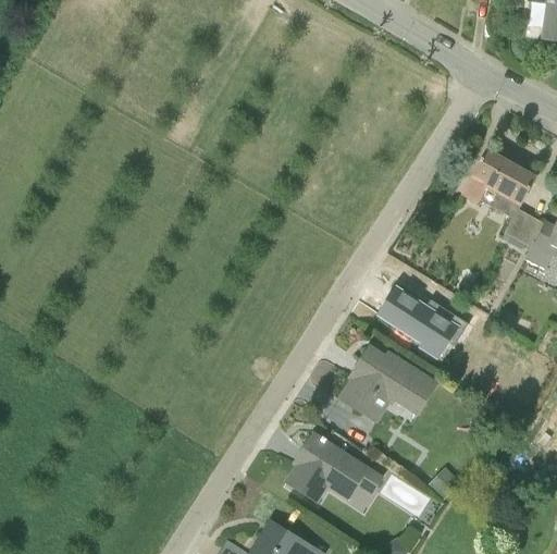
[(527,0),(548,2),(543,38),(556,40),(556,0),(527,0)]
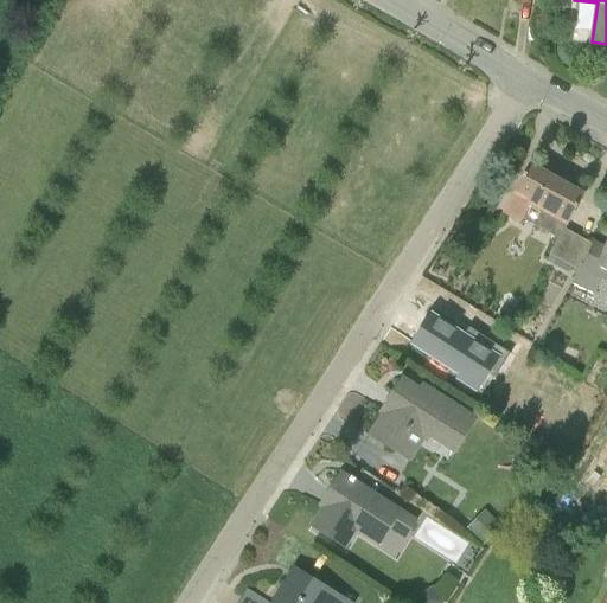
[(550,251),(577,267),(579,268),(593,241),(564,226),(567,223),(585,192),(531,162),(505,210),(522,219),(523,216),(558,236),(550,251)]
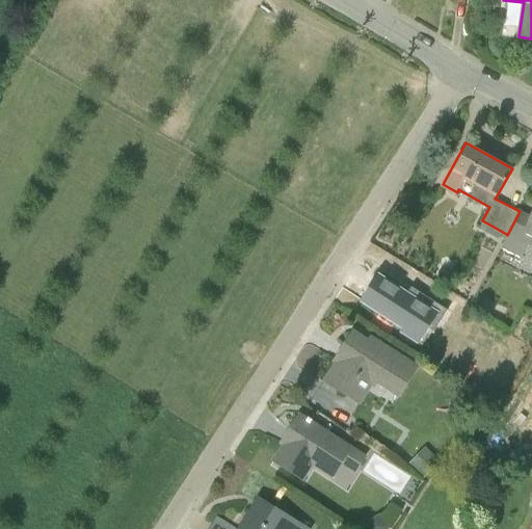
[(531,213),(531,216),(520,211),(507,235),(506,234),(500,245),(521,256),(529,240),(531,241),(531,213)]
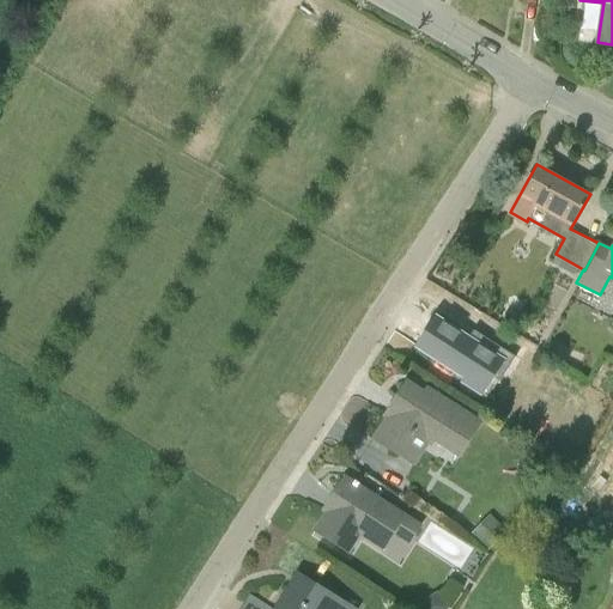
[(503,360),(436,316),(417,345),(465,376),(461,381),(481,394),(503,360)]
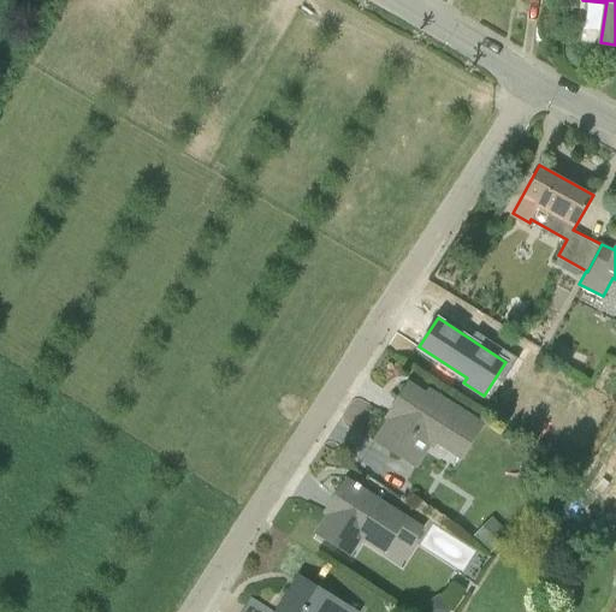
[(462,456),(485,421),(428,386),(424,392),(409,382),(388,415),(391,417),(377,439),(415,463),(432,437),(462,456)]
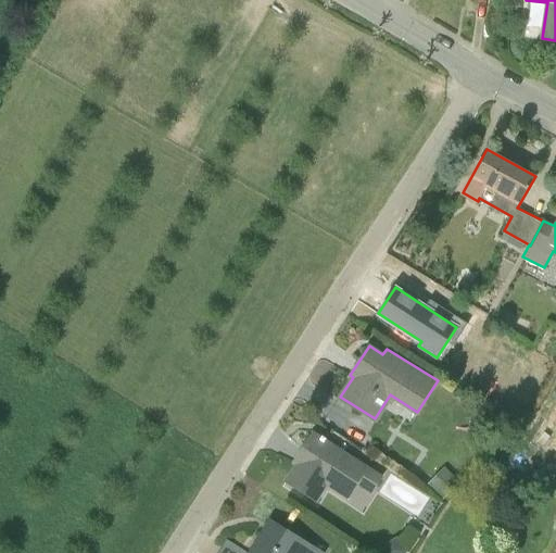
[(382,476),(314,431),(293,462),(295,464),(285,480),(305,493),(316,476),(348,498),(356,485),(370,493),(382,476)]
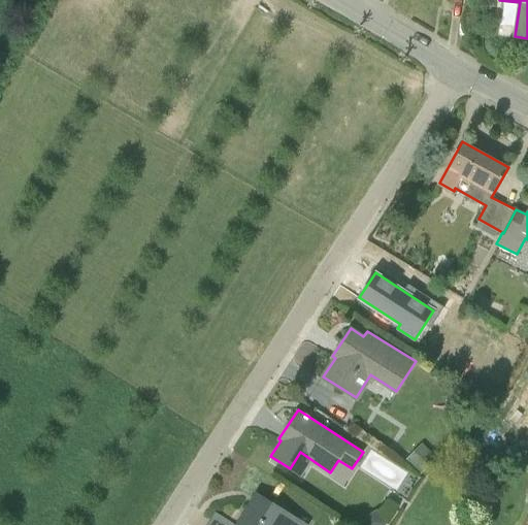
[(419,473),(436,455),(421,441),(403,460),(419,473)]
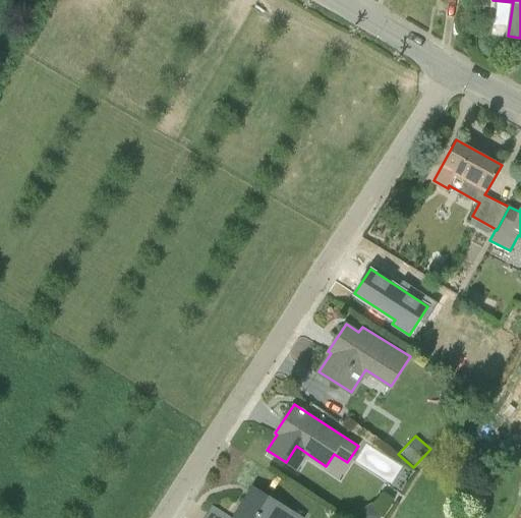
[(233,517),(302,517),(303,517),(264,493),(257,503),(247,497),(233,517)]
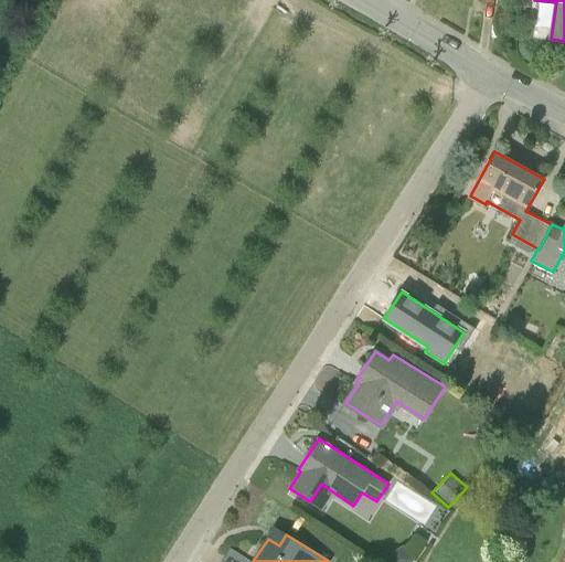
[(408,561),(413,559),(403,543),(385,557),(388,561),(408,561)]
